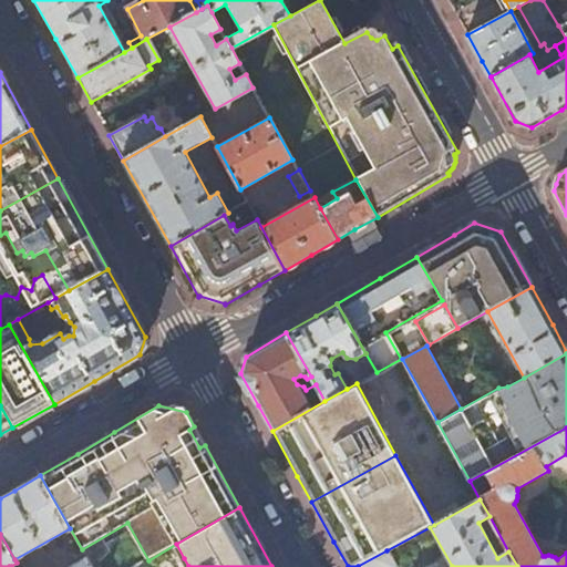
[(394,566),(387,550),(358,566),(394,566)]
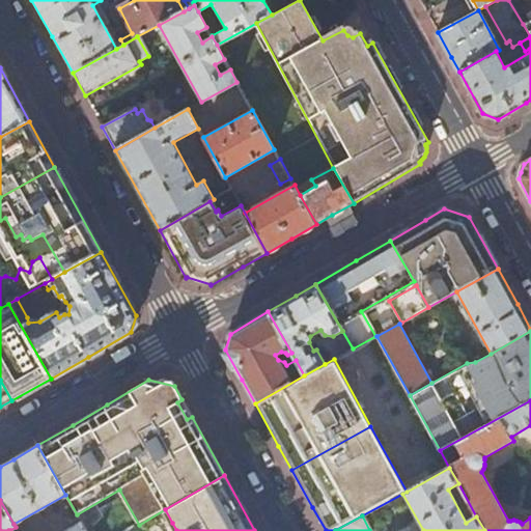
[(85,530),(81,522),(64,530),(85,530)]
